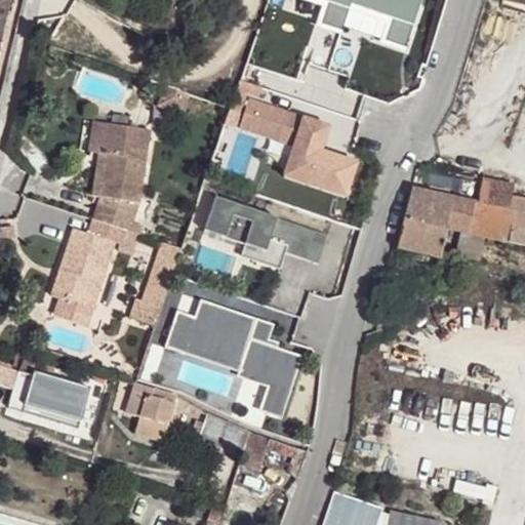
[(0,0),(0,36),(9,1),(8,0),(0,0)]
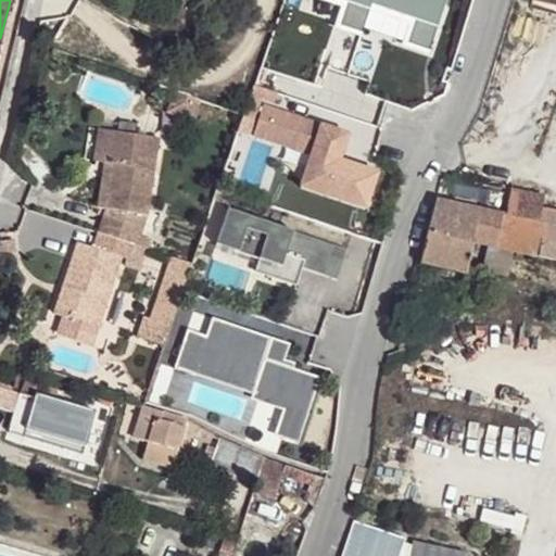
[(277,92),(252,84),(248,98),(272,106),(277,92)]
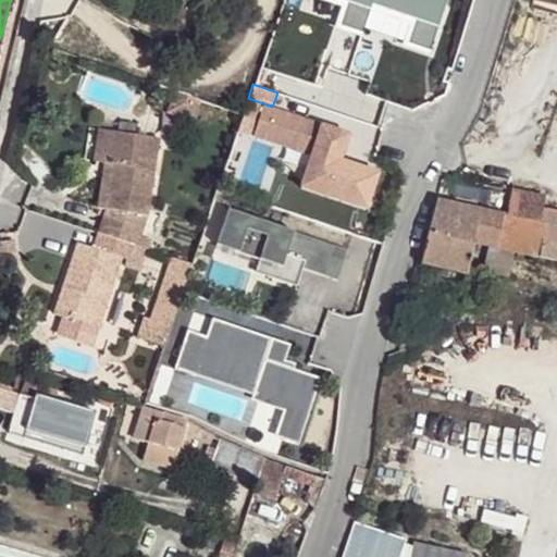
[(348,136),(264,106),(254,135),(312,155),(307,170),(332,178),(325,197),(364,211),(378,175),(339,162),(348,136)]
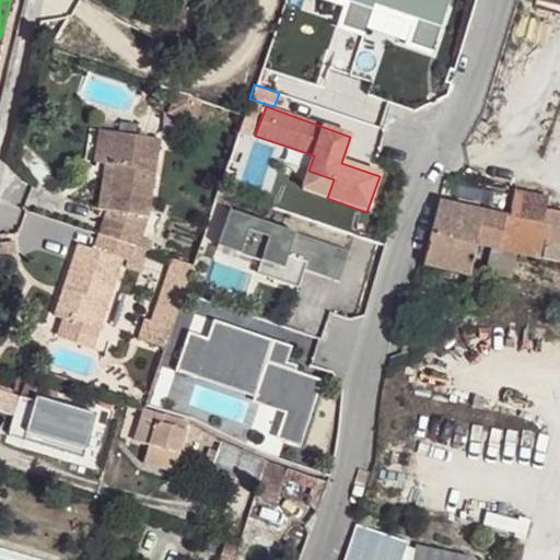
[(92,158),(93,125),(81,125),(81,156),(92,158)]
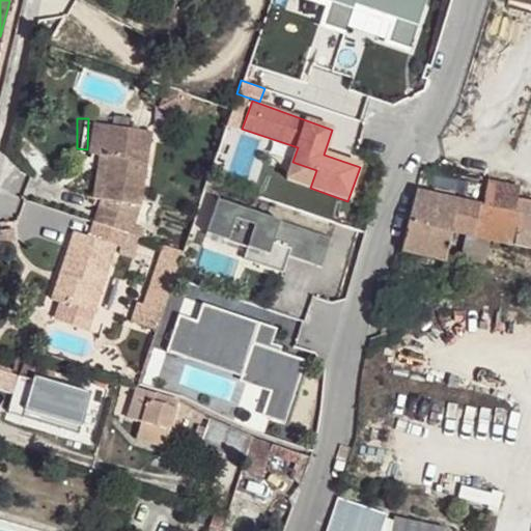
[(136,119),(88,118),(87,149),(95,149),(94,193),(90,217),(129,223),(133,194),(136,119)]
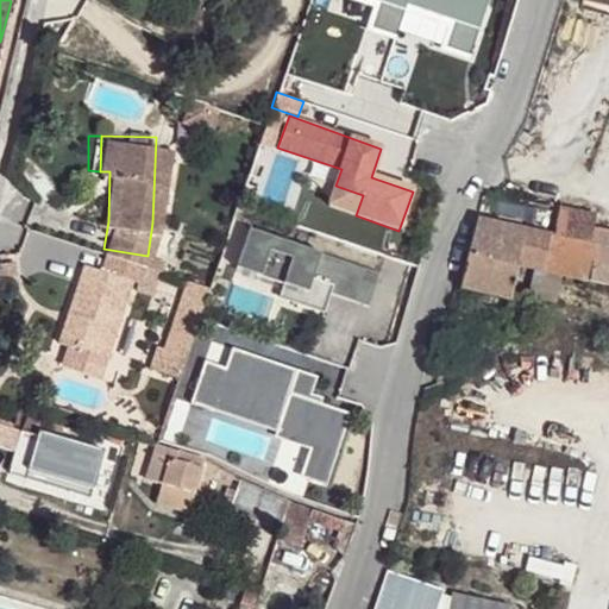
[(110,171),(100,171),(98,221),(108,221),(110,171)]
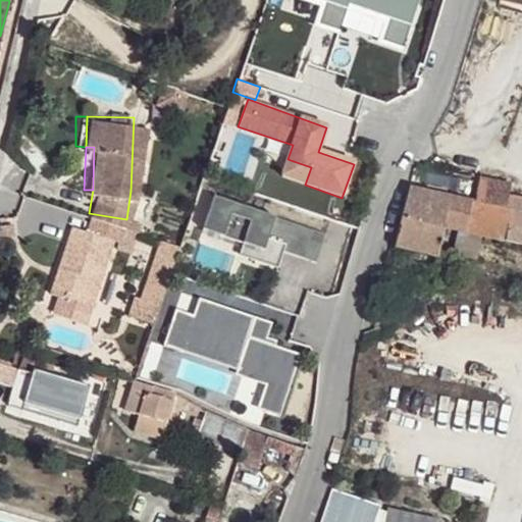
[(311,167),(288,159),(281,176),(305,185),(311,167)]
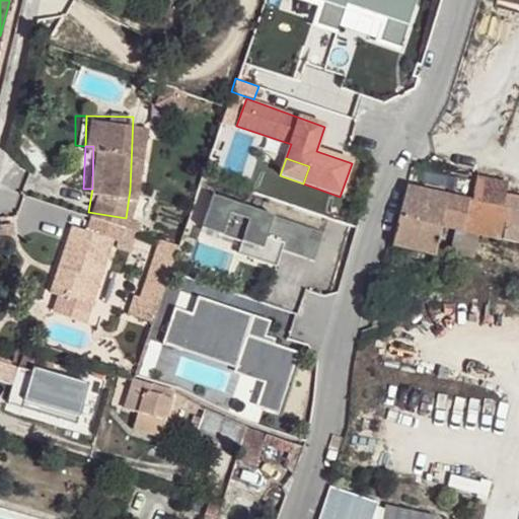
[(510,186),(477,179),(472,203),(507,209),(509,191),(510,186)]
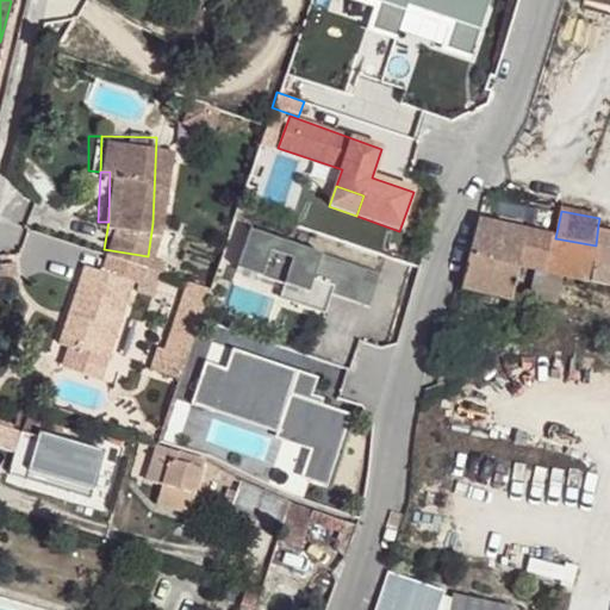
[(528,232),(479,222),(471,254),(521,266),(528,232)]
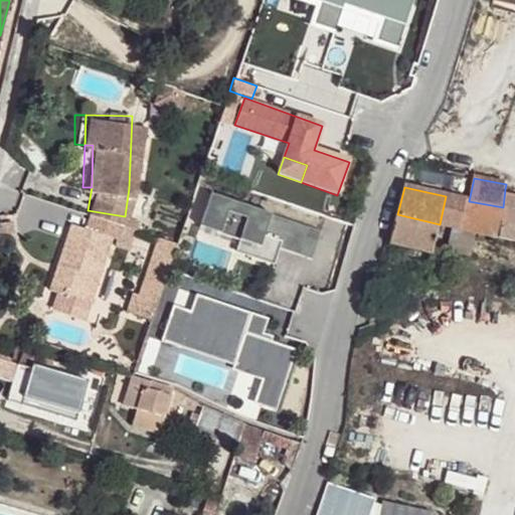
[(514,190),(505,189),(503,207),(499,236),(514,238),(514,190)]
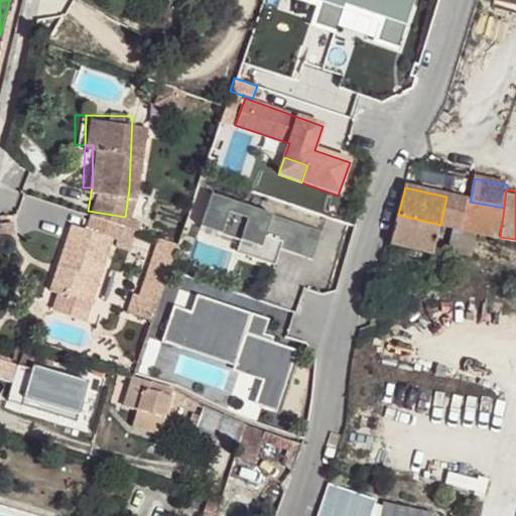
[(319,231),(210,192),(199,226),(219,233),(259,247),(263,236),(278,241),(276,247),(310,259),(319,231)]
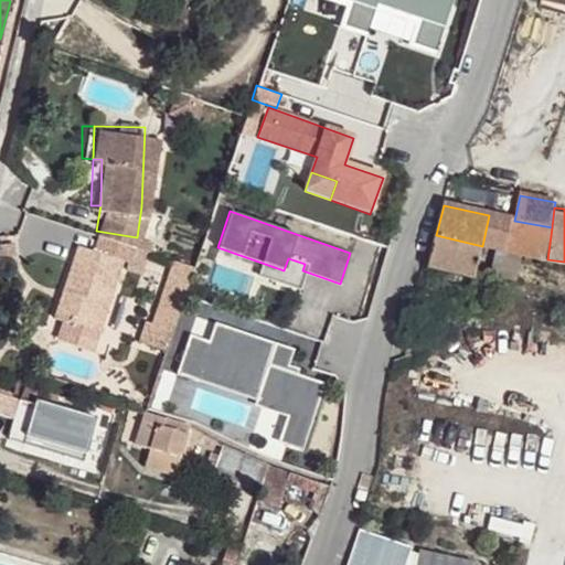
[(512,220),(489,215),(482,246),(497,249),(505,252),(512,220)]
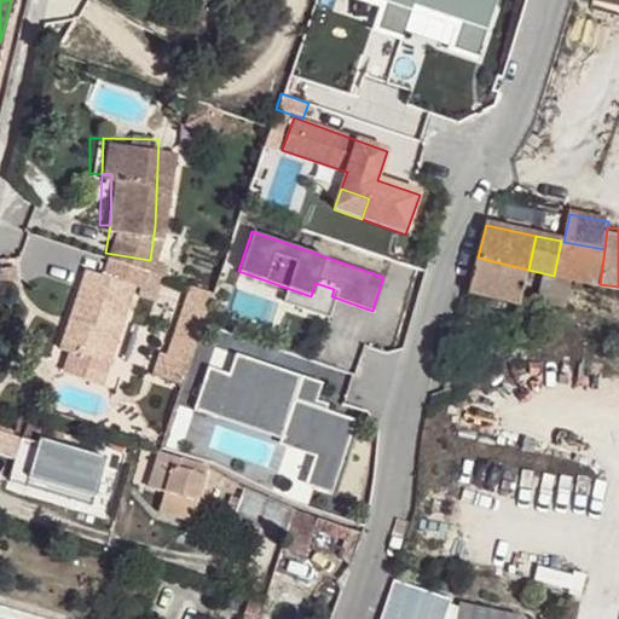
[(605,249),(563,242),(561,241),(554,276),(572,279),(600,284),(605,249)]
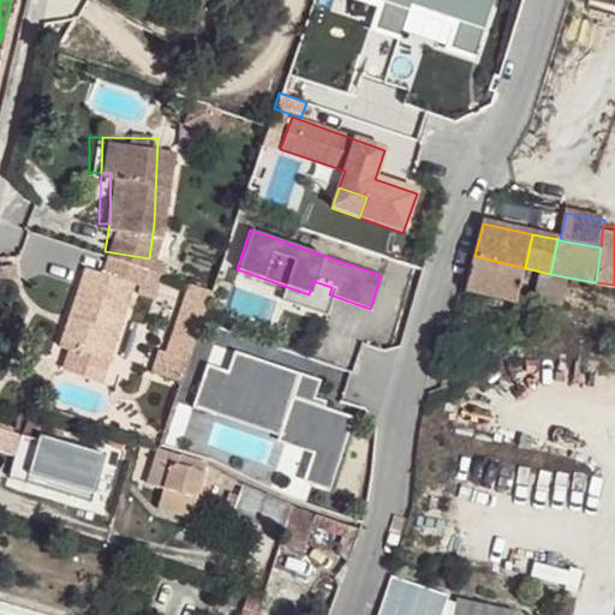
[(220,260),(199,252),(171,334),(162,357),(183,364),(192,335),(198,320),(203,305),(220,260)]
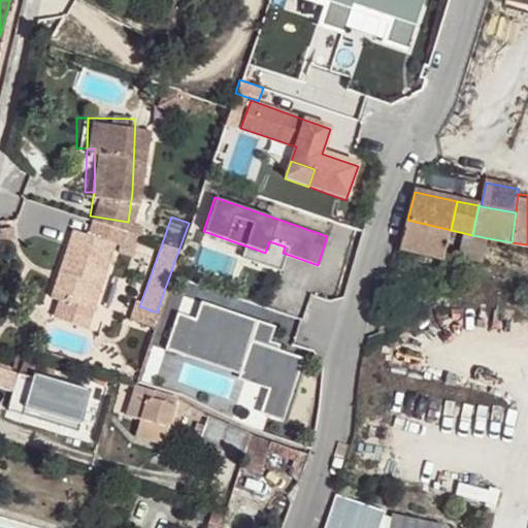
[(451,230),(407,220),(399,252),(443,261),(451,230)]
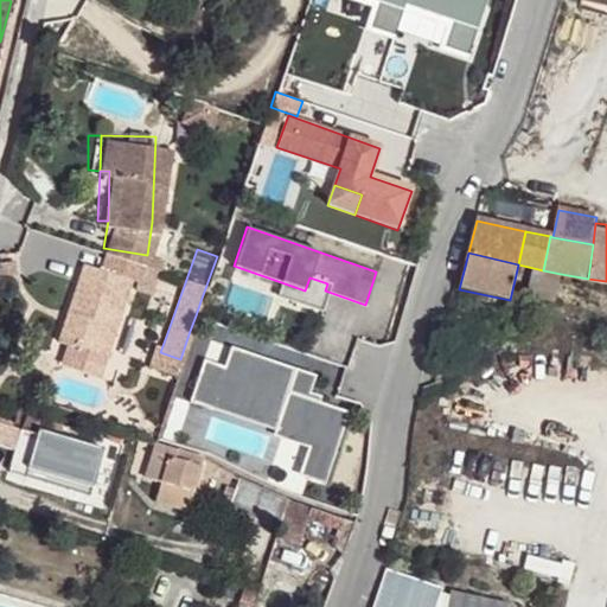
[(64,344),(84,346),(109,351),(114,351),(128,269),(78,260),(72,294),(78,295),(77,302),(71,301),(64,344)]
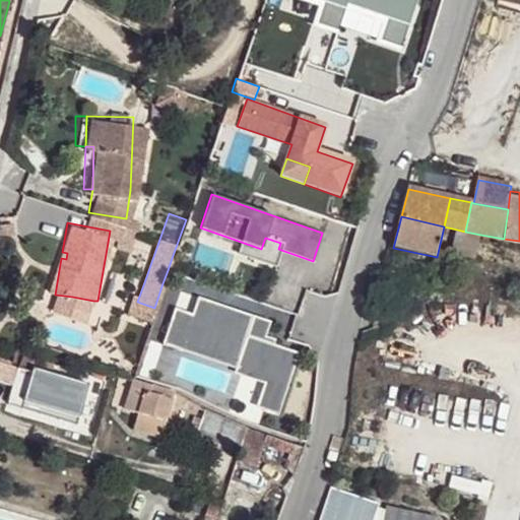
[(480,235),(465,232),(457,230),(453,253),(475,257),(480,235)]
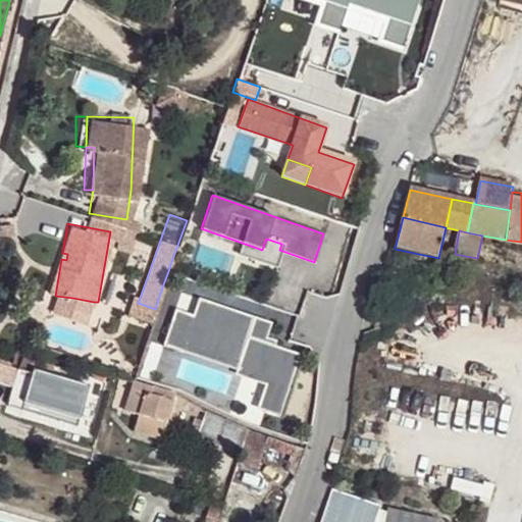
[(281,244),(266,239),(262,250),(221,236),(217,247),(274,267),(279,250),(281,244)]
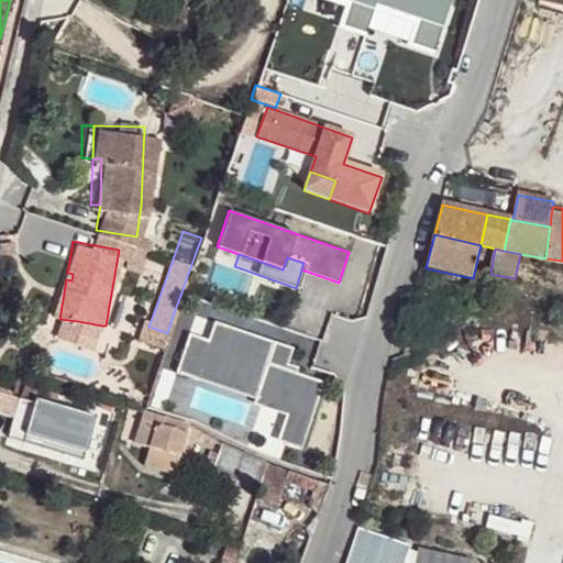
[(141,323),(148,327),(156,306),(148,302),(141,323)]
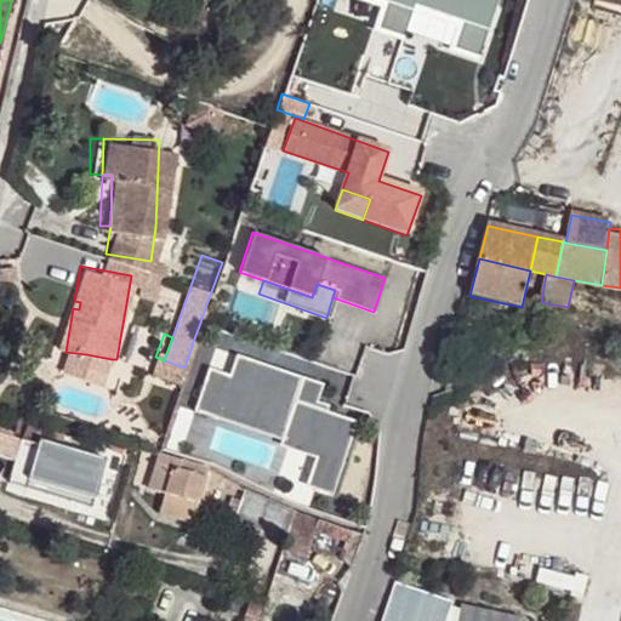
[(112,359),(86,354),(85,364),(110,369),(112,359)]
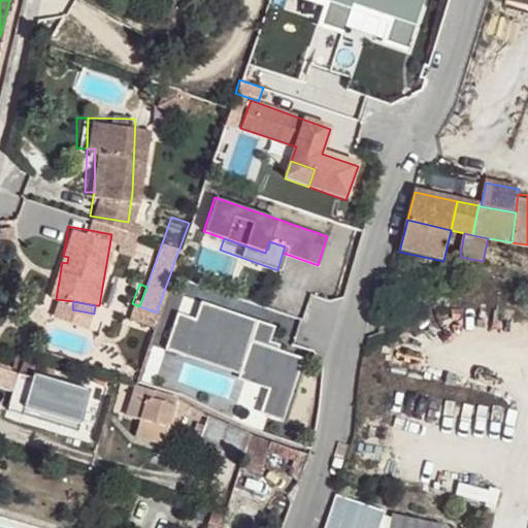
[(279,328),(217,306),(207,330),(190,324),(179,353),(200,360),(202,353),(256,372),(254,380),(285,391),(306,398),(318,364),(293,356),(295,351),(274,343),(279,328)]
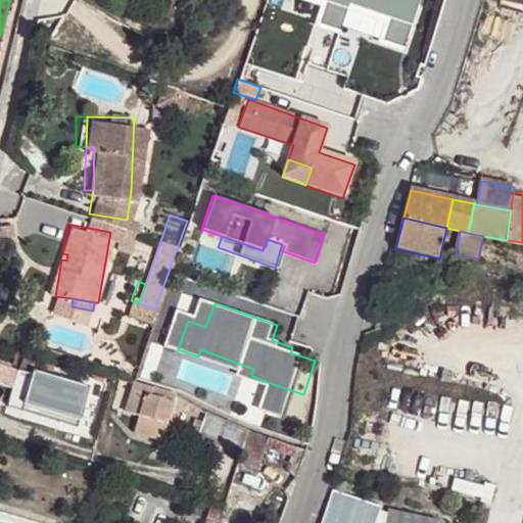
[(0,365),(0,386),(10,389),(11,383),(13,374),(14,372),(14,370),(0,365)]
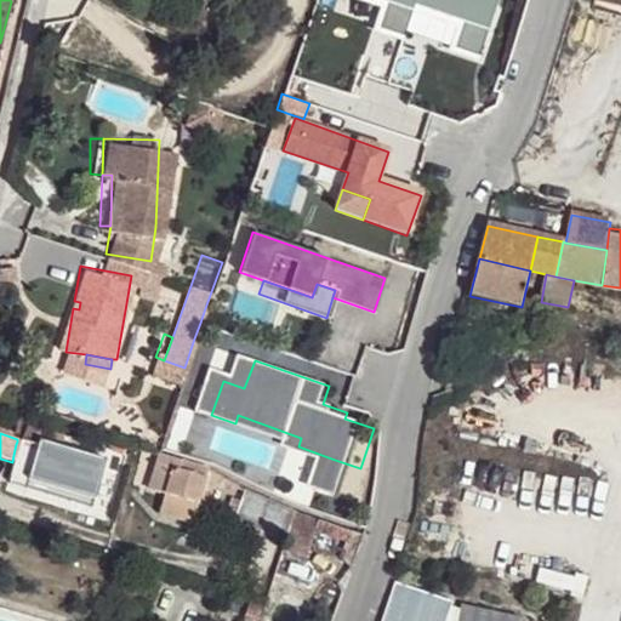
[(34,448),(16,444),(13,455),(12,462),(11,466),(29,469),(27,482),(96,495),(103,454),(35,442),(34,448)]
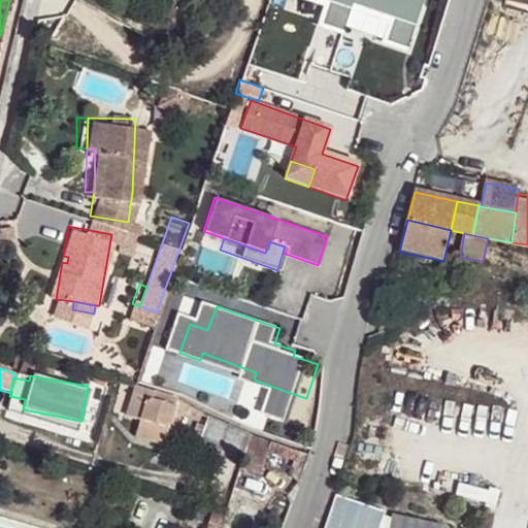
[(147,385),(133,377),(125,411),(139,418),(147,385)]
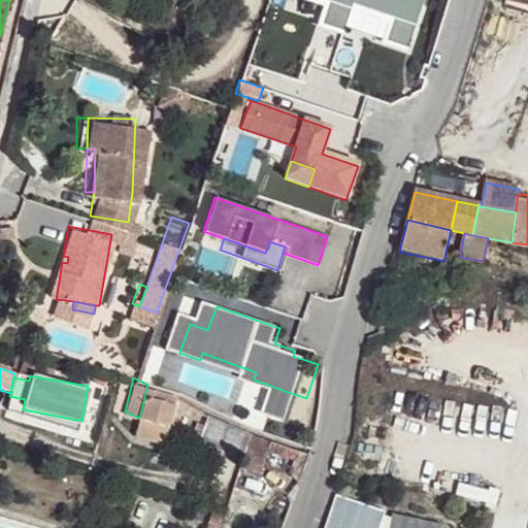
[(162,442),(174,397),(147,385),(139,418),(134,434),(162,442)]
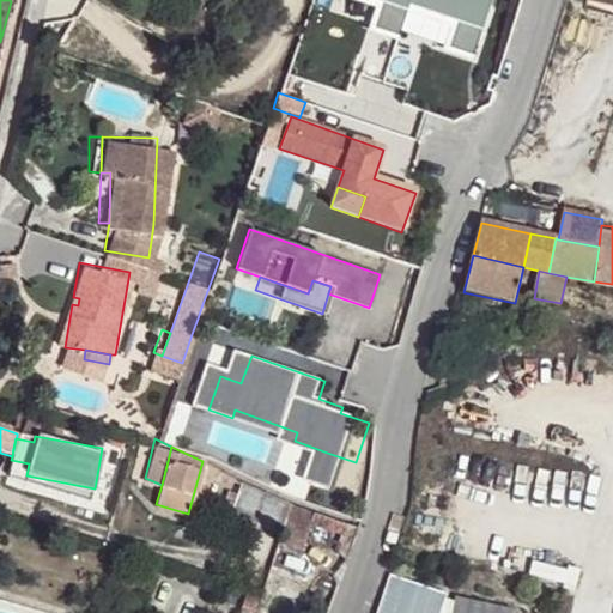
[(341,502),(356,462),(331,454),(316,492),(341,502)]
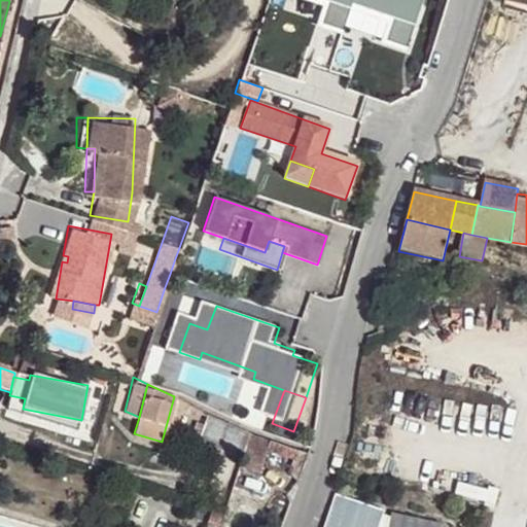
[(23,409),(22,417),(80,427),(81,420),(23,409)]
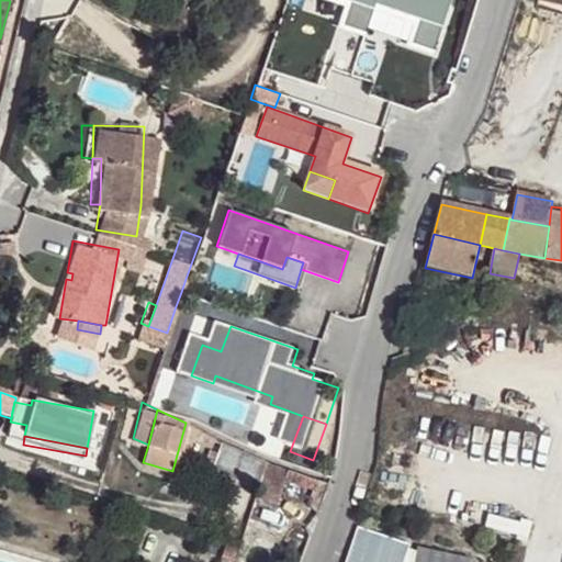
[(212,471),(260,487),(267,459),(220,444),(212,471)]
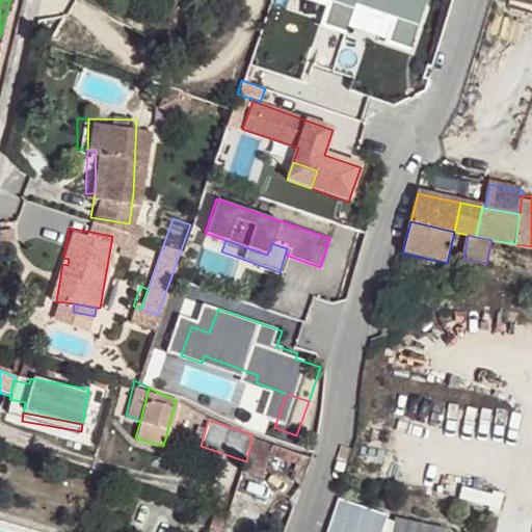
[(274,456),(278,446),(258,436),(247,471),(267,478),(274,456)]
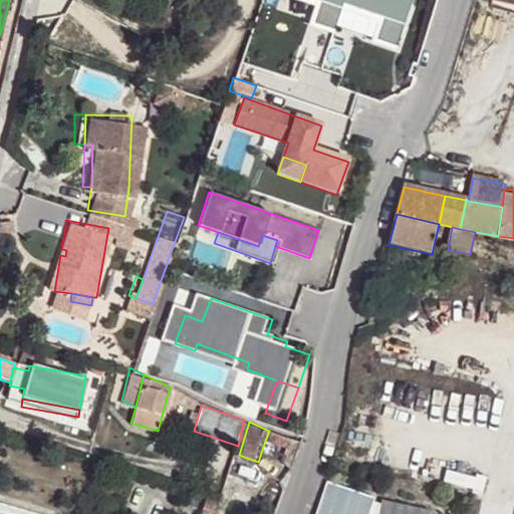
[(295,452),(298,444),(269,431),(265,441),(295,452)]
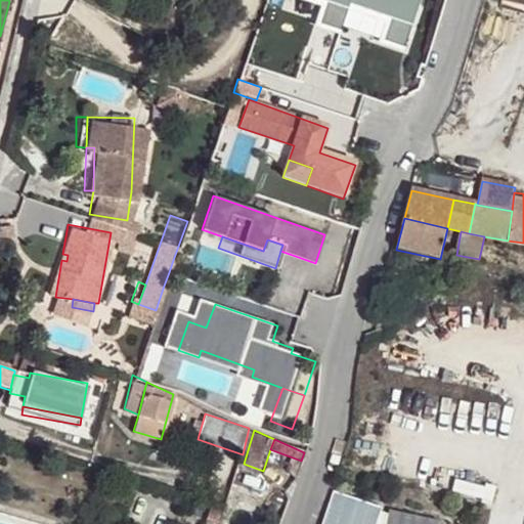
[(385,509),(337,493),(325,523),(380,523),(384,513),(385,509)]
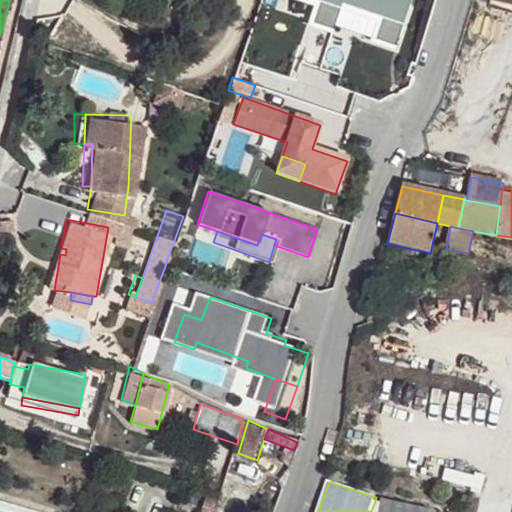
[(382,504),(375,501),(371,511),(431,511),(432,511),(384,499),(382,504)]
